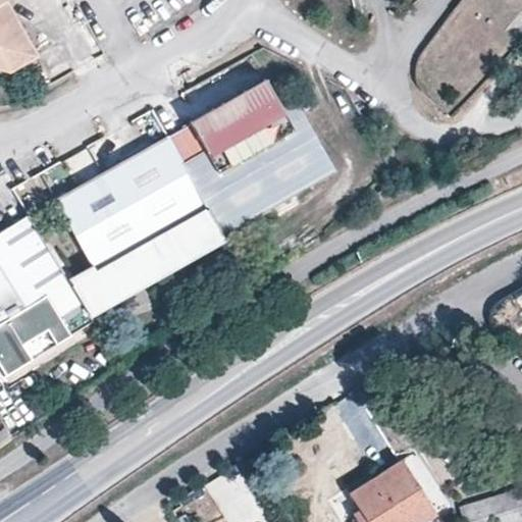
[(5,0),(0,2),(0,70),(8,73),(37,57),(5,0)]
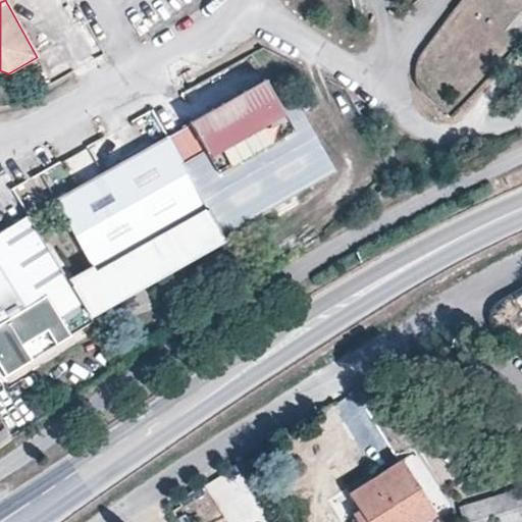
[(191,124),(166,139),(217,227),(221,236),(333,172),(300,112),(296,105),(294,101),(280,108),(265,82),(191,124)]
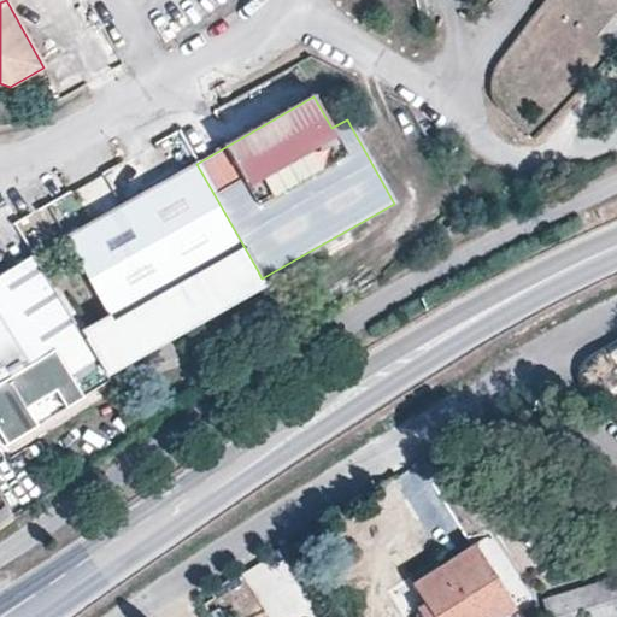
[(365,115),(350,124),(354,133),(372,123),(365,115)]
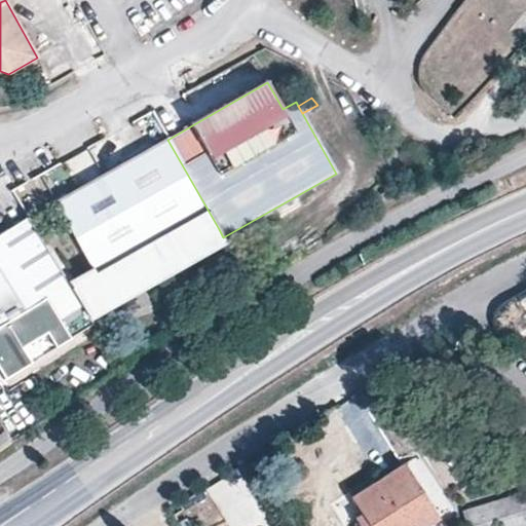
[(223,237),(167,140),(57,202),(94,268),(98,275),(72,289),(91,321),(226,243),(223,237)]
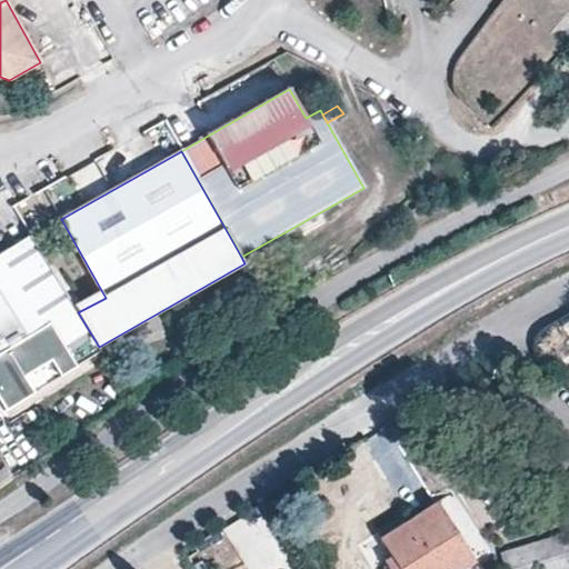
[(88,329),(30,236),(0,253),(0,383),(61,346),(88,329)]
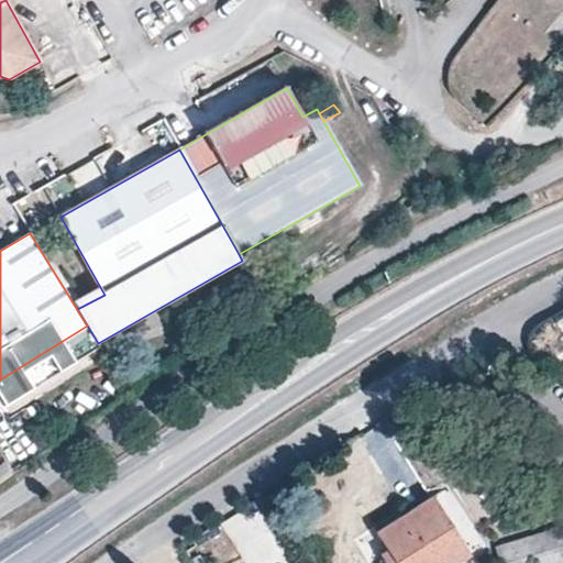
[(100,287),(73,302),(77,309),(105,295),(100,287)]
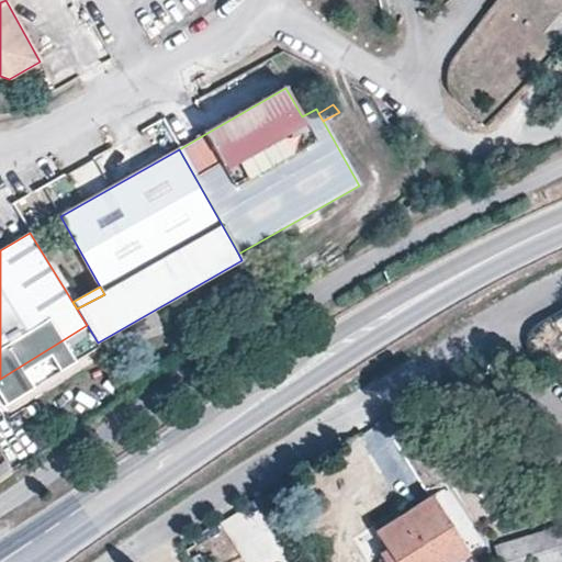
[(75,363),(60,341),(0,379),(0,398),(4,406),(75,363)]
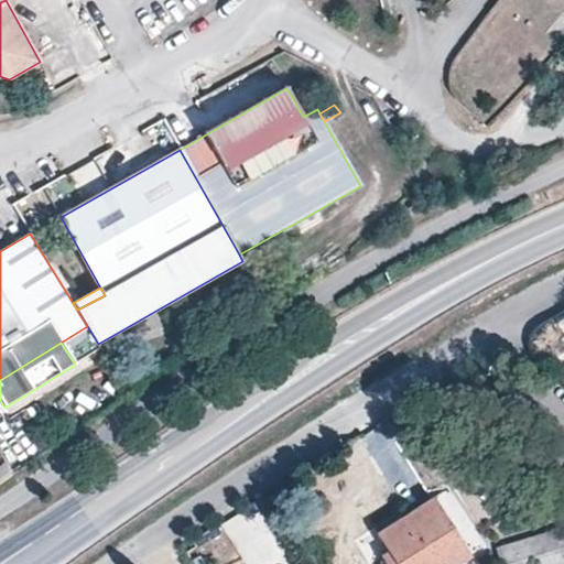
[(458,563),(475,554),(435,497),(409,513),(379,533),(390,549),(382,554),(386,559),(384,561),(383,563),(382,563),(458,563)]
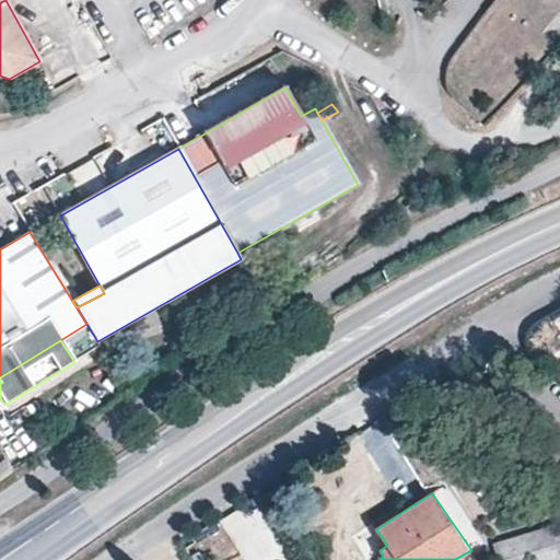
[(559,559),(559,524),(493,546),(497,559),(559,559)]
